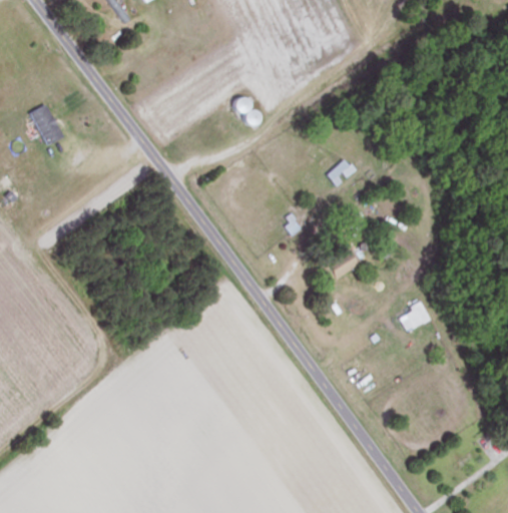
[(245,126),(258,121),(247,95),(234,100),(245,126)]
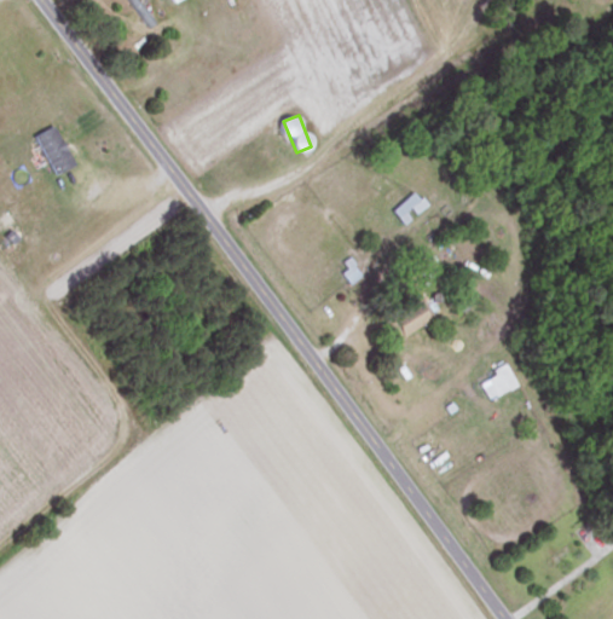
[(36,136),(56,175),(76,166),(56,126),(36,136)]
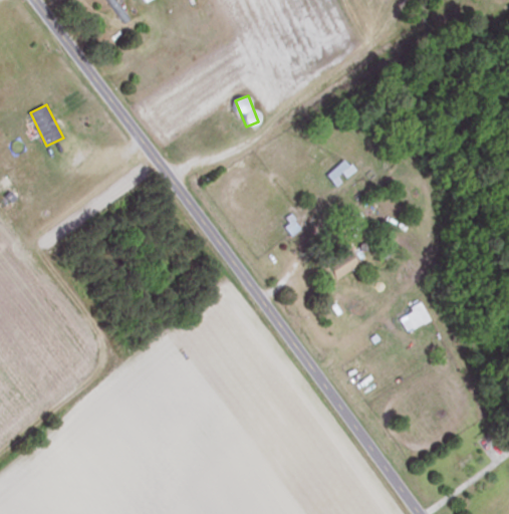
[(356,171),(346,159),(327,176),(337,187),(356,171)]
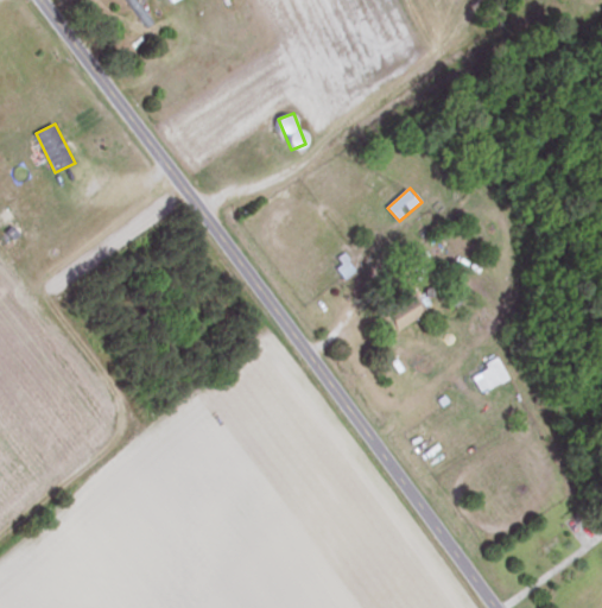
[(426,311),(413,292),(381,312),(395,333),(426,311)]
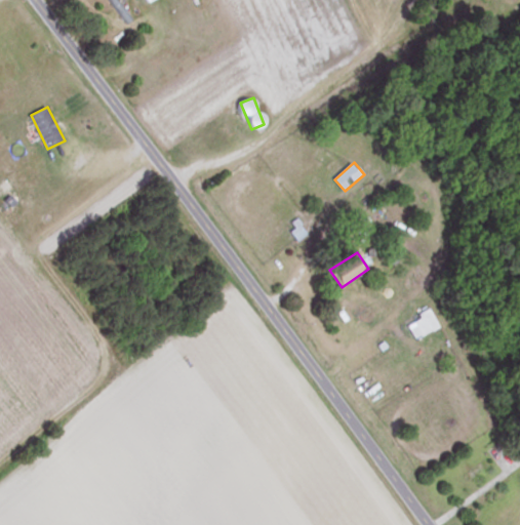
[(441,328),(431,310),(407,323),(417,340),(441,328)]
